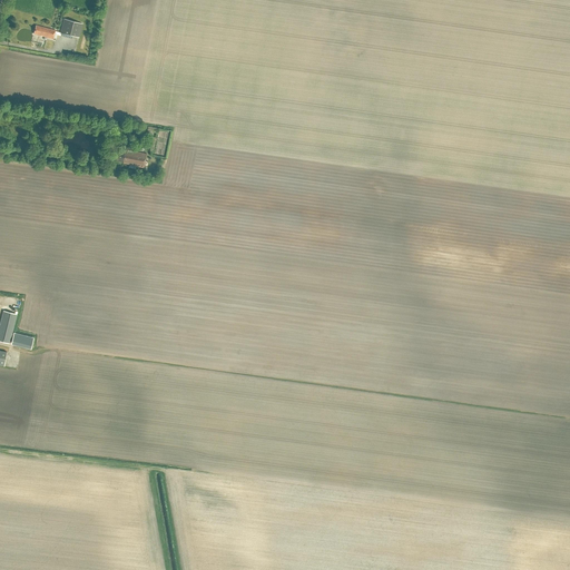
[(79,38),(82,25),(64,19),(60,32),(79,38)]
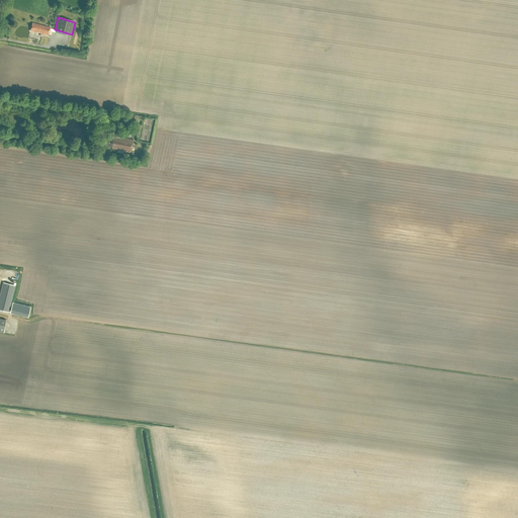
[(32,23),(30,31),(48,35),(50,27),(32,23)]
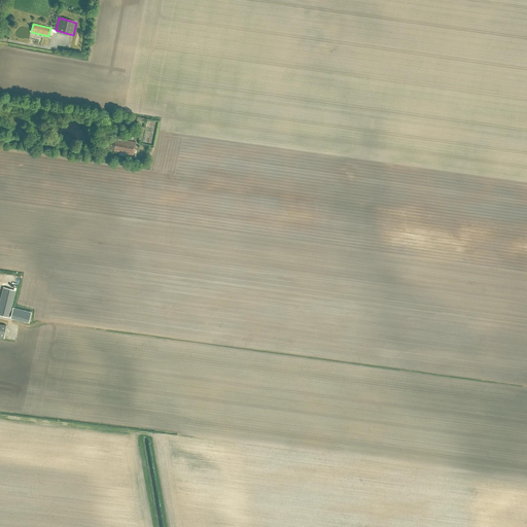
[(146,128),(138,126),(135,135),(144,137),(146,128)]
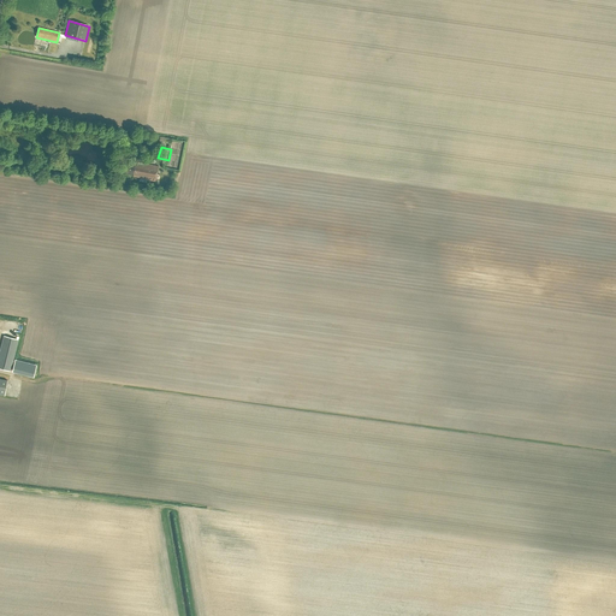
[(138,176),(138,177),(155,181),(158,166),(136,163),(135,165),(128,164),(125,172),(134,173),(134,175),(138,176)]
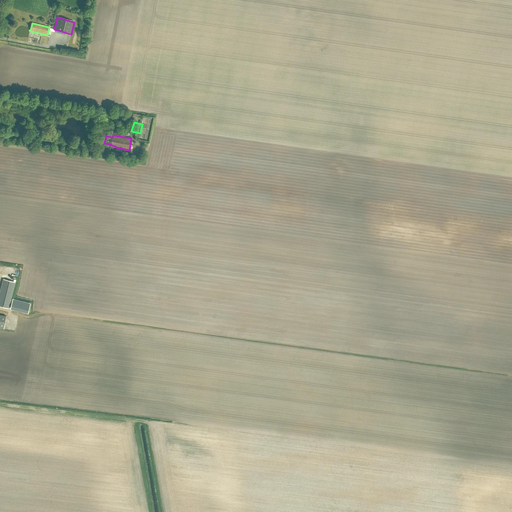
[(15,282),(3,279),(0,290),(0,306),(8,308),(15,282)]
